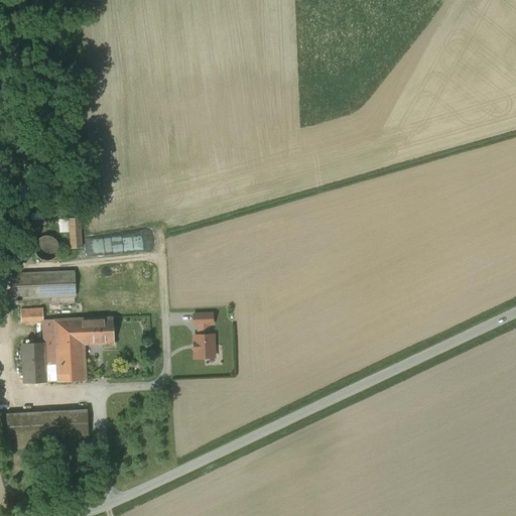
[(80,219),(70,219),(72,249),(82,248),(81,236),(80,219)]
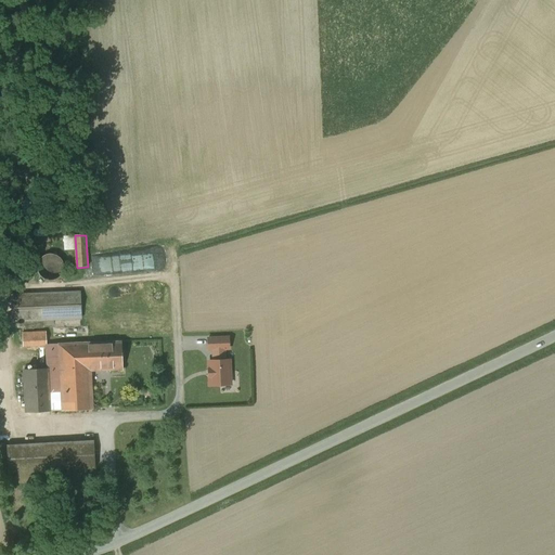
[(63,272),(64,267),(63,262),(60,258),(55,255),(50,254),(46,255),(41,258),(38,262),(37,268),(38,273),(41,278),(46,280),(51,281),(56,280),(61,276),(63,272)]
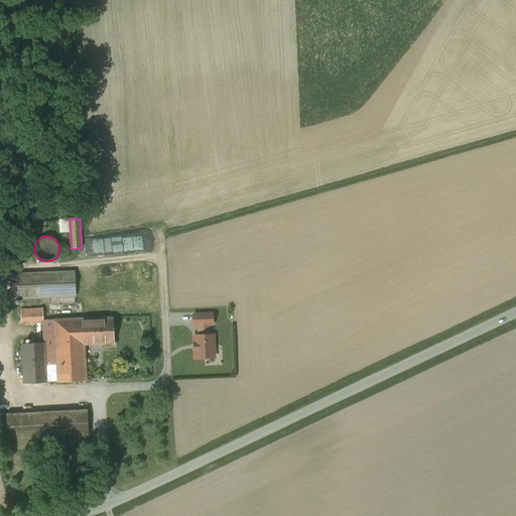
[(75,272),(13,274),(14,299),(76,296),(75,272)]
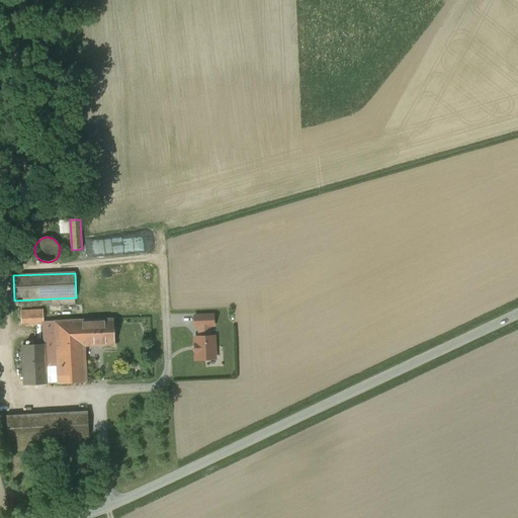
[(44,310),(21,311),(21,324),(44,323),(44,310)]
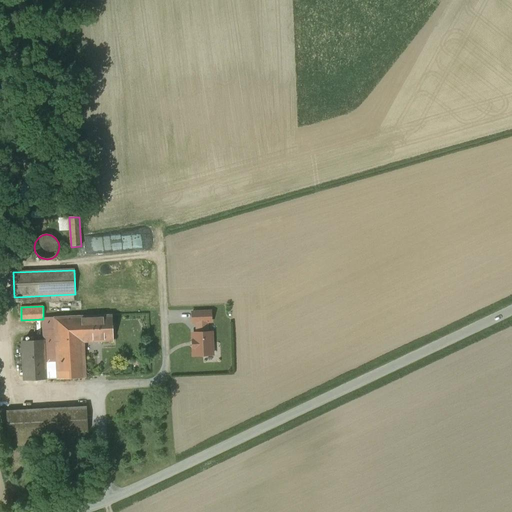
[(211,312),(192,312),(192,323),(197,323),(207,322),(211,322),(211,312)]
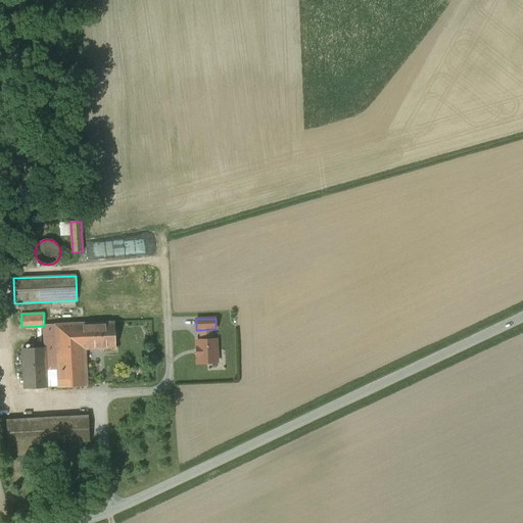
[(114,323),(84,324),(85,349),(115,348),(114,323)]
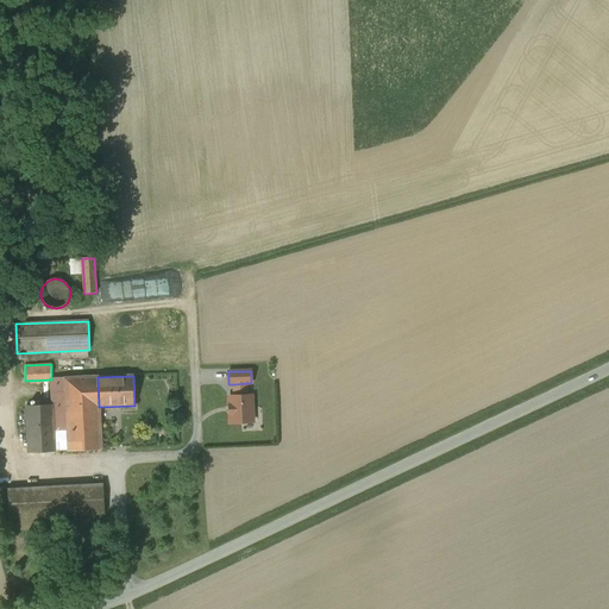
[(98,377),(64,378),(67,410),(68,451),(101,450),(101,449),(99,407),(98,377)]
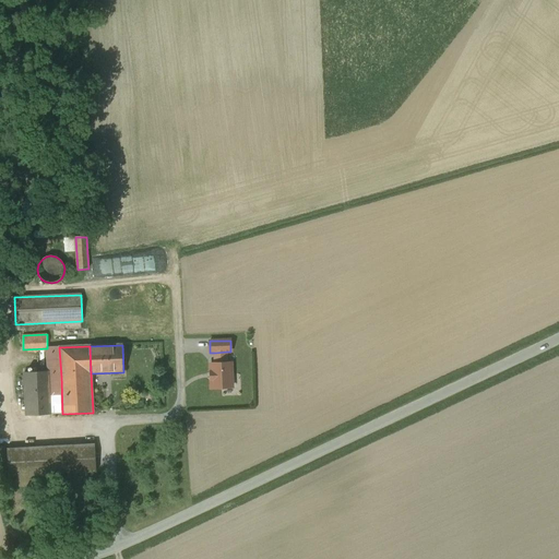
[(48,371),(49,377),(61,377),(59,347),(47,348),(48,371)]
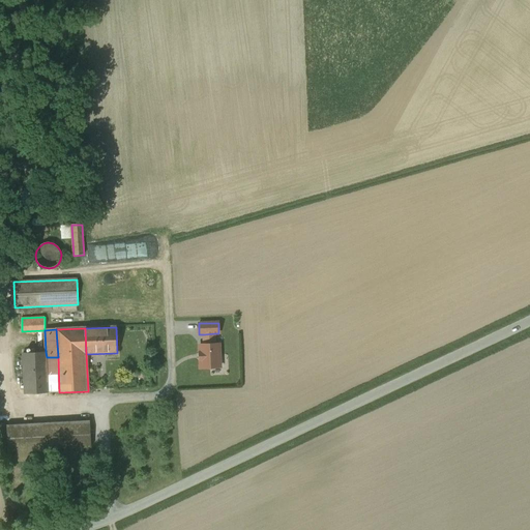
[(214,333),(204,334),(204,345),(214,345),(214,333)]
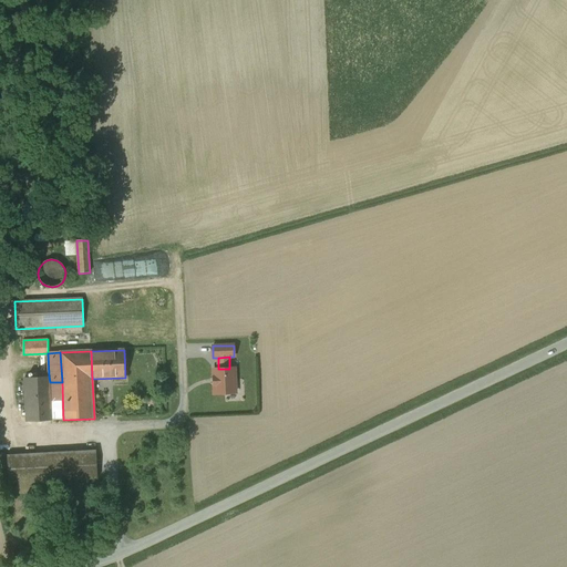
[(218,369),(214,369),(215,393),(235,393),(234,369),(229,369),(218,369)]
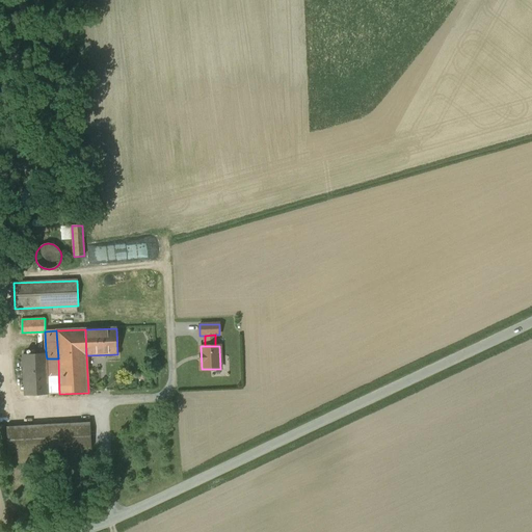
[(46,353),(23,354),(25,396),(48,394),(47,358),(46,353)]
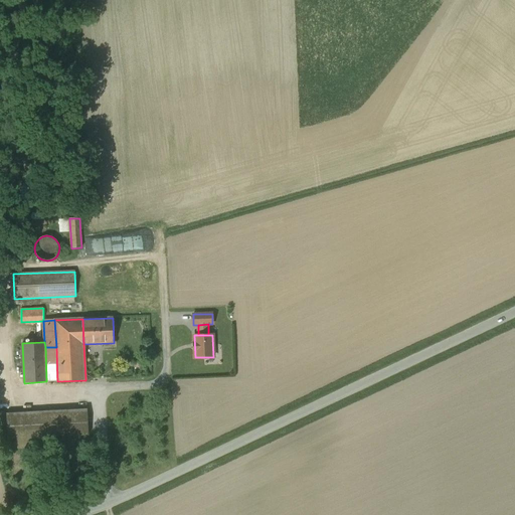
[(56,347),(45,347),(46,381),(57,381),(56,347)]
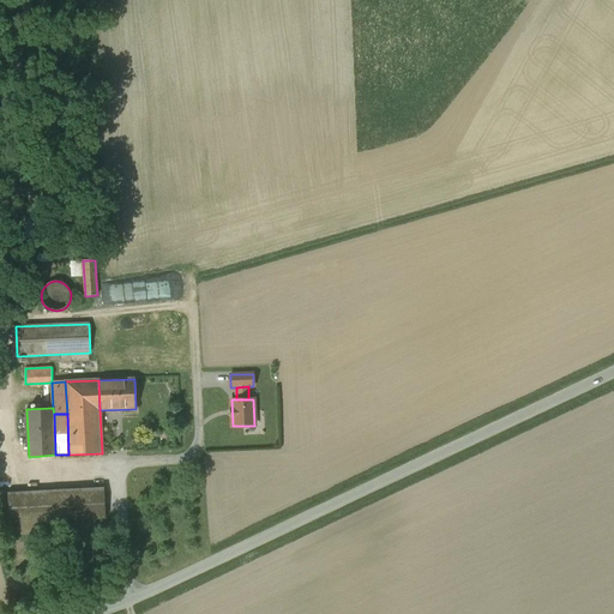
[(104,488),(8,494),(10,523),(22,522),(47,521),(106,517),(104,488)]
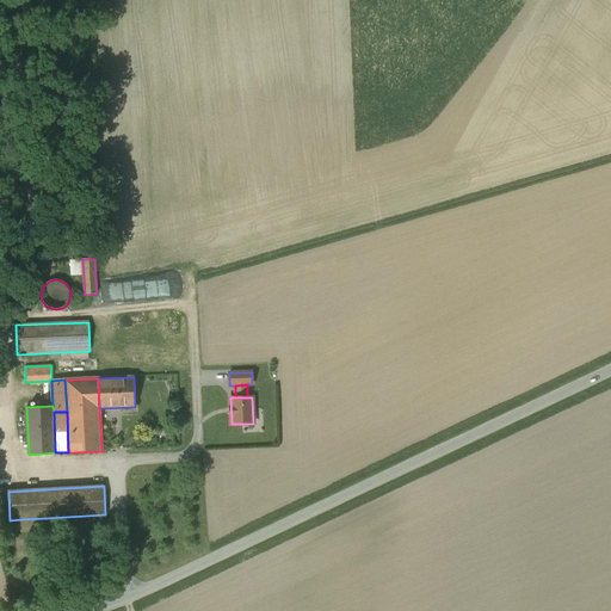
[(47,518),(22,519),(23,532),(48,531),(47,518)]
